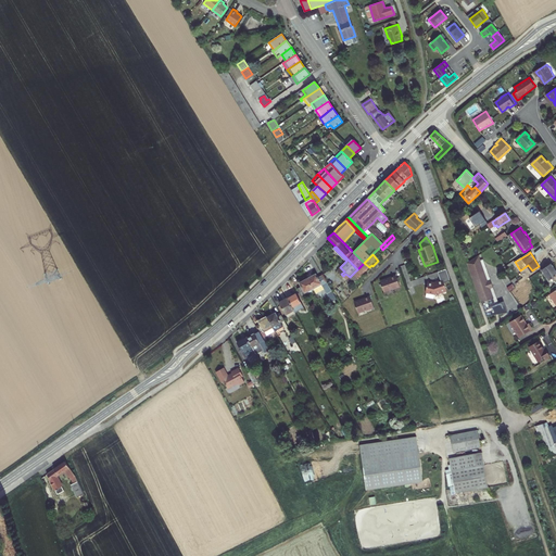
[(482,268),(477,256),(467,263),(487,316),(507,313),(503,301),(495,304),(489,289),(487,281),(482,268)]
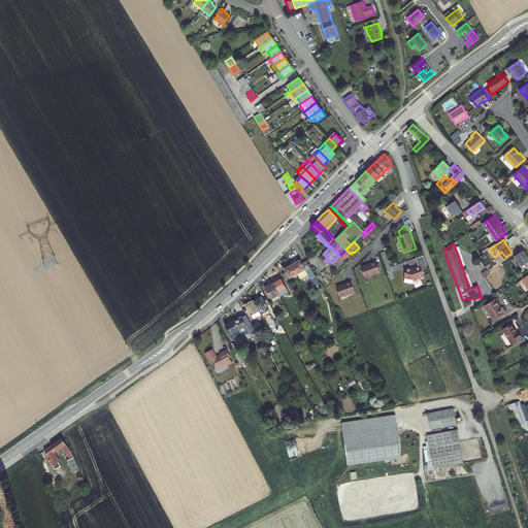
[(335,270),(344,260),(351,254),(345,250),(339,256),(332,263),(330,265),(335,270)]
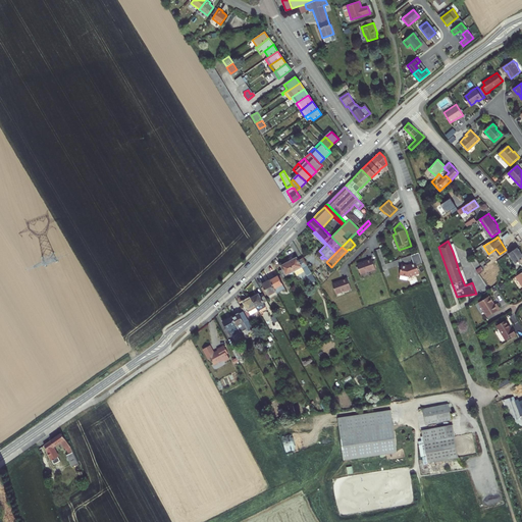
[(509,254),(519,270),(521,268),(521,253),(518,248),(509,254)]
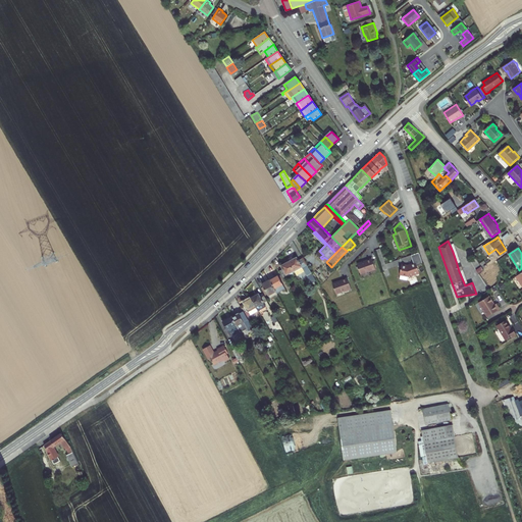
[(457,264),(459,271),(462,270),(455,251),(453,252),(457,264)]
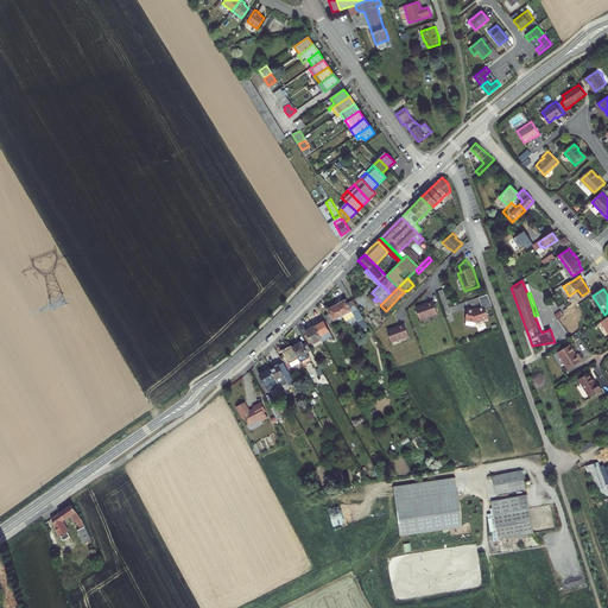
[(342,316),(352,310),(353,314),(358,322),(363,318),(353,301),(348,303),(346,299),(336,304),(342,316)]
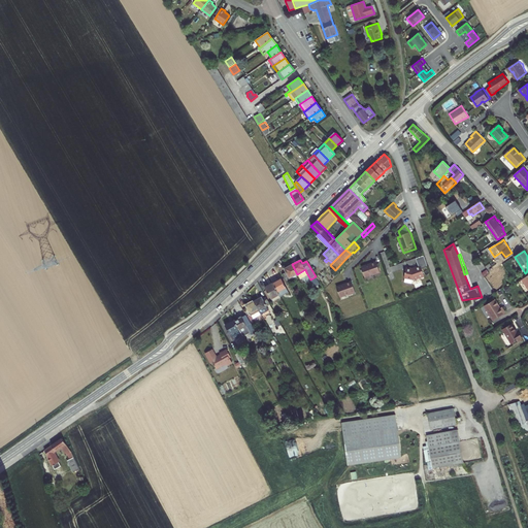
[(376,262),(361,267),(365,278),(381,273),(376,262)]
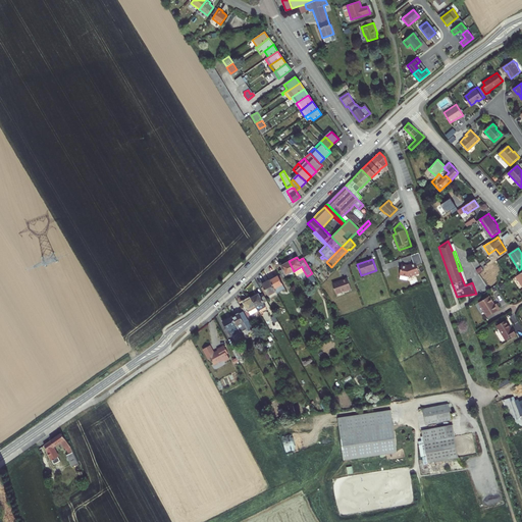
[(281,265),(282,269),(279,271),(284,279),(288,277),(286,275),(294,271),(289,261),(281,265)]
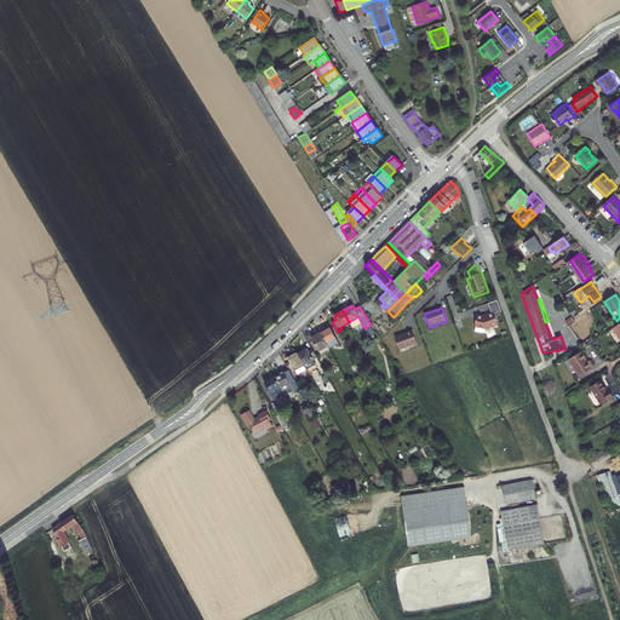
[(484,315),(477,314),(475,328),(486,329),(499,326),(494,311),(484,315)]
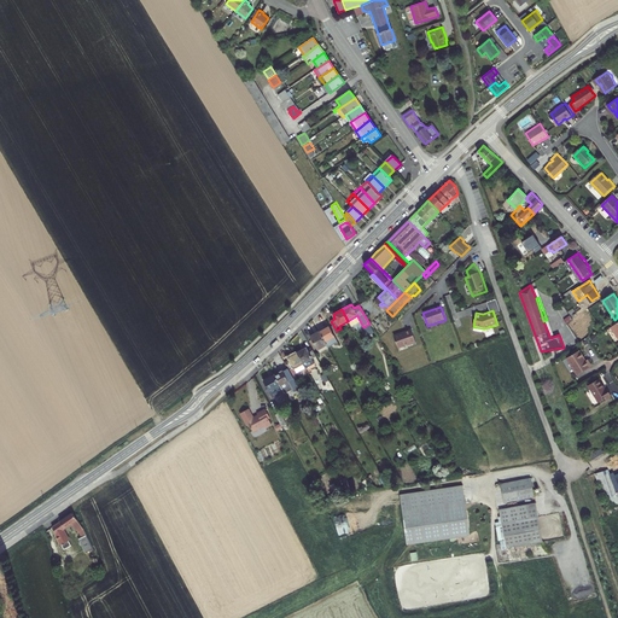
[(334,337),(330,326),(320,331),(326,342),(334,337)]
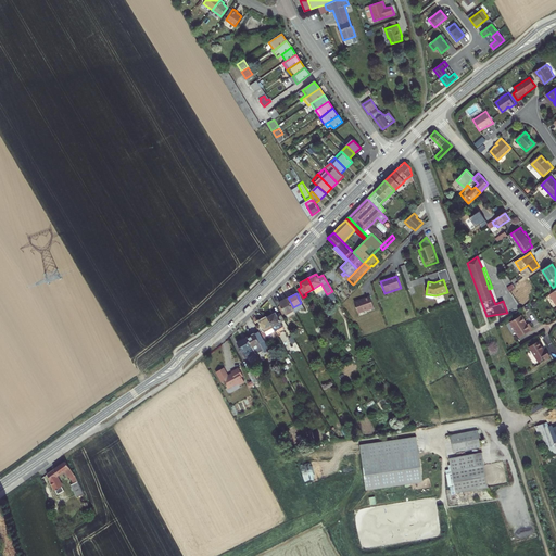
[(370,297),(354,302),(358,314),(375,308),(370,297)]
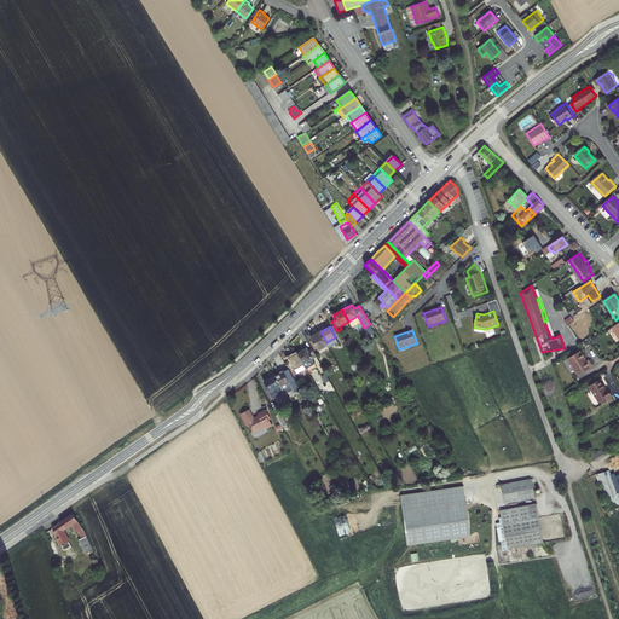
[(327,342),(320,331),(311,336),(318,350),(328,345),(327,342)]
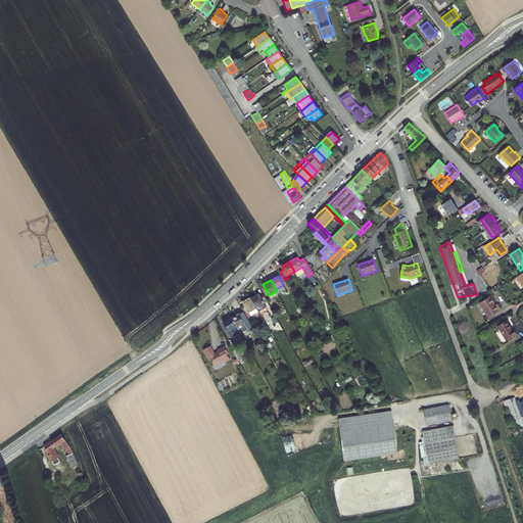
[(270,305),(264,294),(260,296),(259,294),(251,298),(258,312),(270,305)]
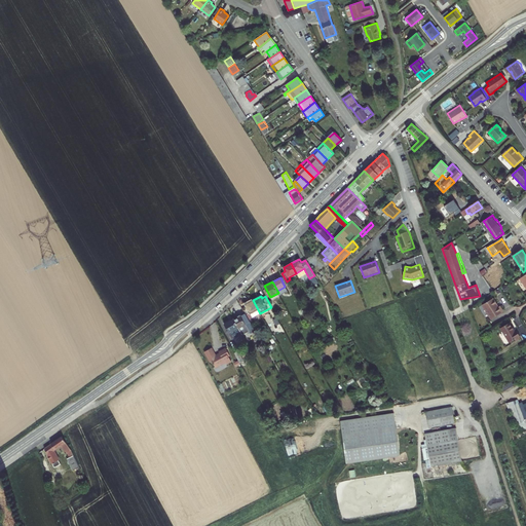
[(497,303),(494,298),(484,304),(492,318),(504,310),(501,305),(498,307),(496,304),(497,303)]
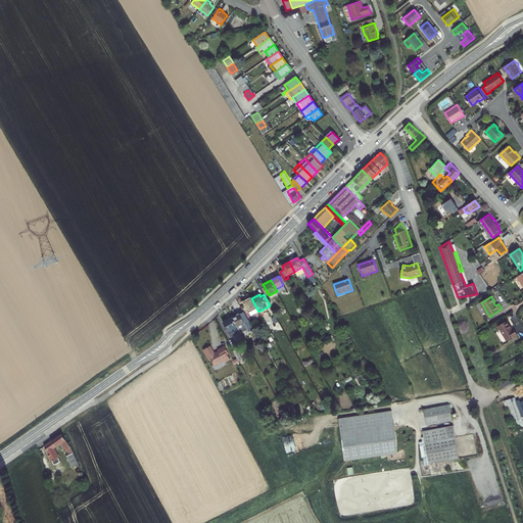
[(258,312),(251,298),(243,302),(244,304),(241,306),(244,312),(245,314),(249,312),(251,316),(258,312)]
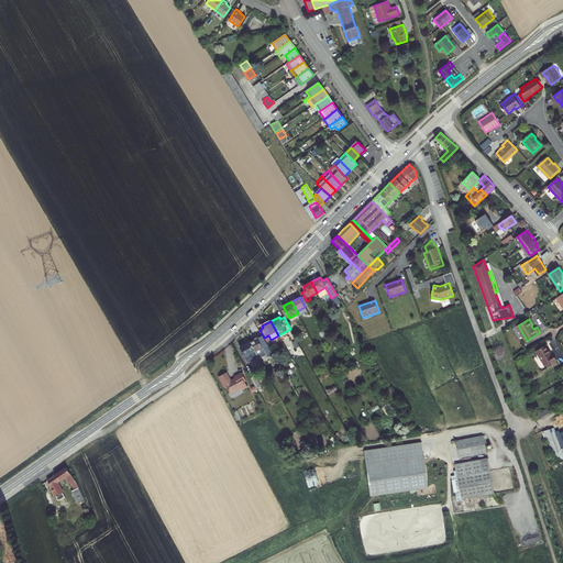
[(263,335),(257,338),(251,342),(260,359),(266,354),(263,348),(267,344),(264,338),(263,335)]
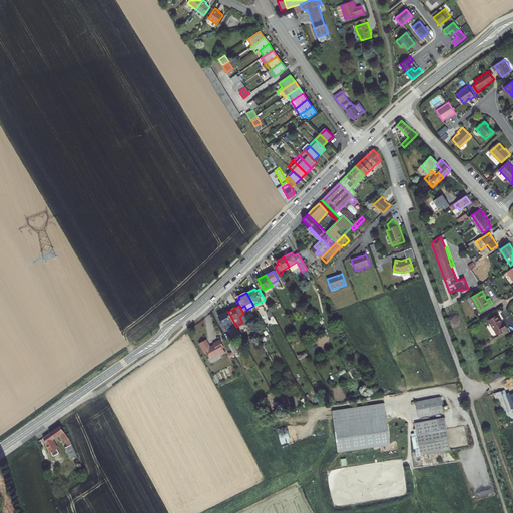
[(232,320),(228,312),(218,317),(223,325),(232,320)]
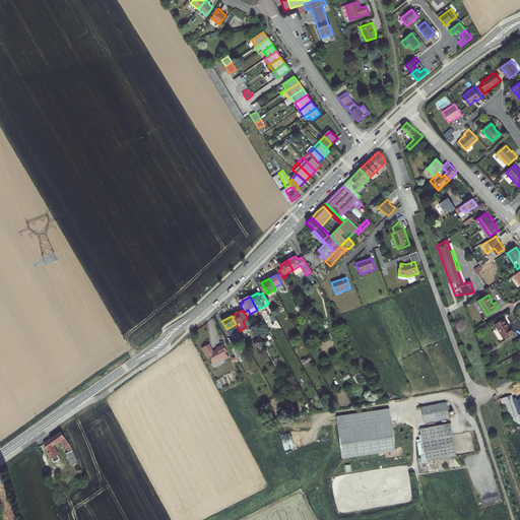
[(510,327),(505,318),(496,323),(505,338),(509,336),(514,333),(515,332),(512,326),(510,327)]
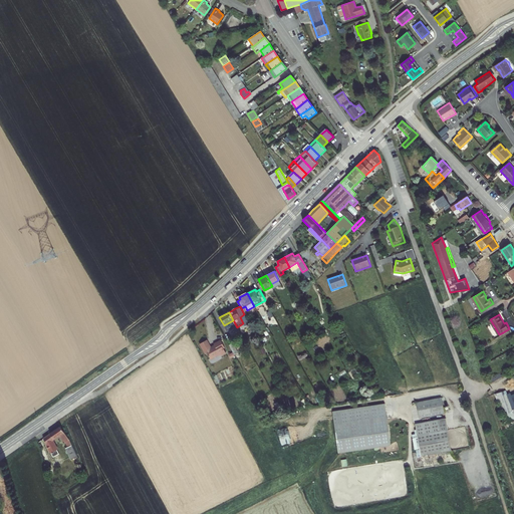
[(207,340),(199,345),(205,354),(208,353),(212,359),(221,354),(222,356),(228,353),(221,340),(214,344),(215,345),(212,347),(207,340)]
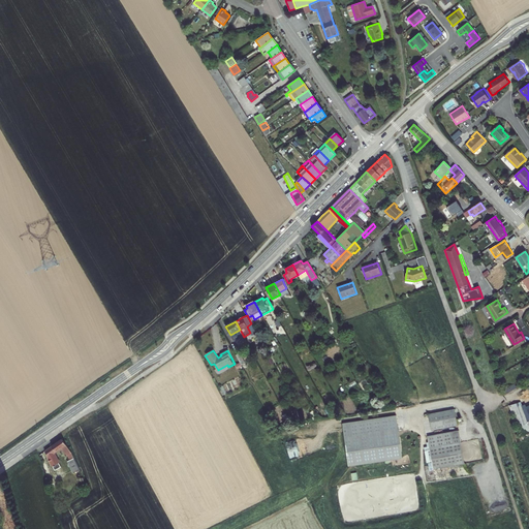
[(245,363),(240,353),(236,355),(241,365),(245,363)]
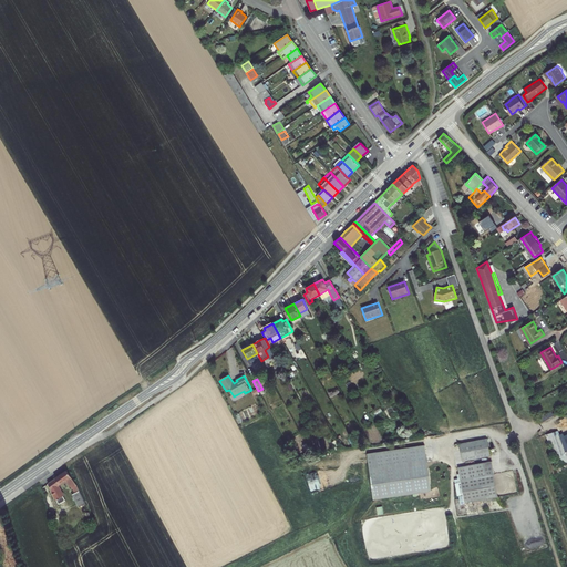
[(566,453),(563,444),(556,429),(545,434),(558,465),(566,461),(566,453)]
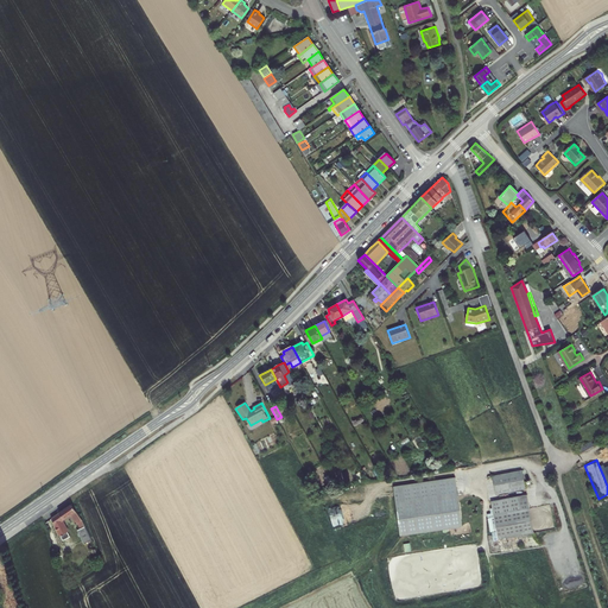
[(523,470),(505,474),(493,476),(496,494),(525,489),(523,470)]
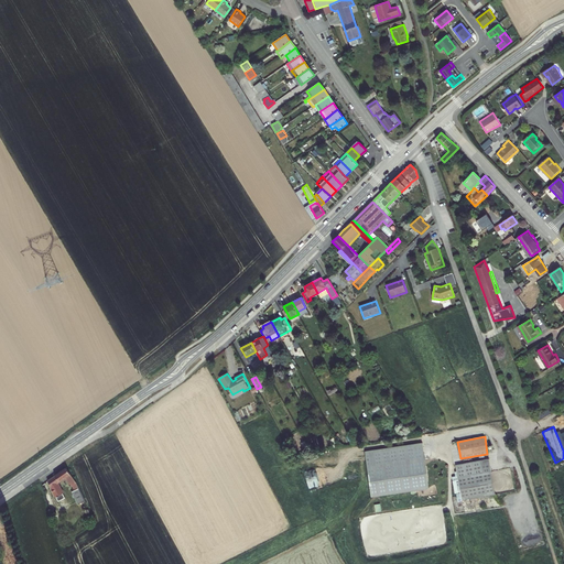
[(422,444),(364,452),(372,499),(430,490),(422,444)]
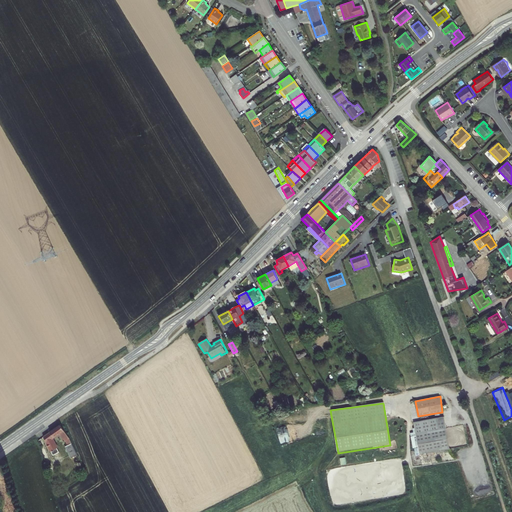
[(450,448),(444,417),(414,422),(419,454),(450,448)]
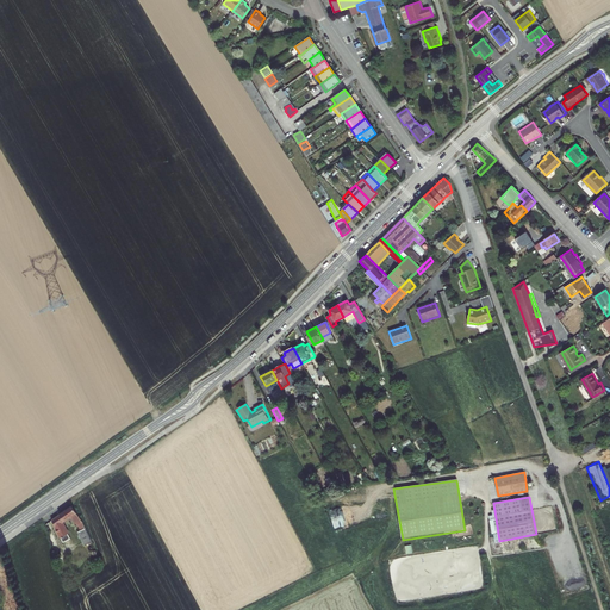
[(72,506),(51,521),(62,542),(69,539),(62,522),(72,516),(79,527),(81,530),(78,531),(85,546),(92,542),(82,522),(72,506)]
